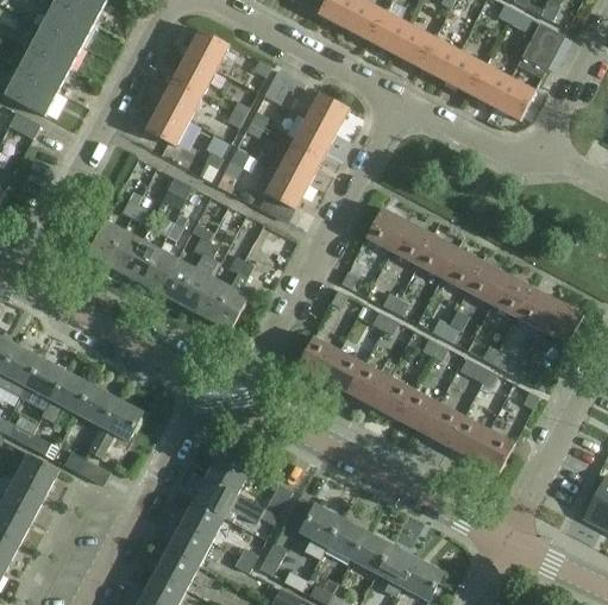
[(54,0),(52,2),(93,24),(102,6),(105,2),(100,0),(54,0)]
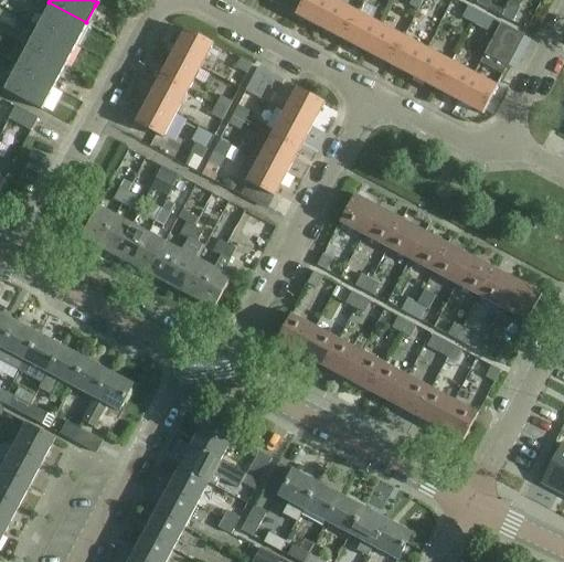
[(273,0),(289,9),(294,0),(273,0)]
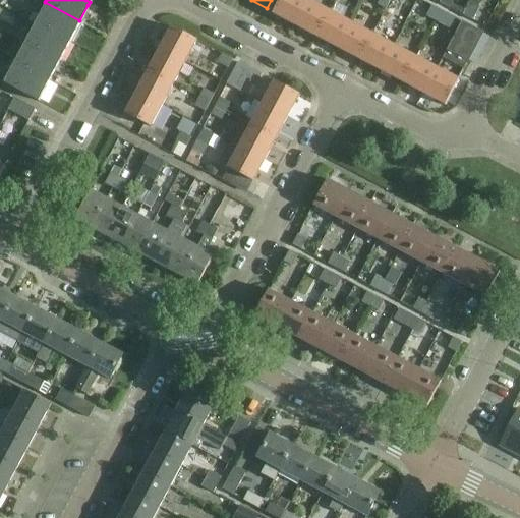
[(277,0),(272,11),(293,22),(294,22),(306,0),(277,0)]
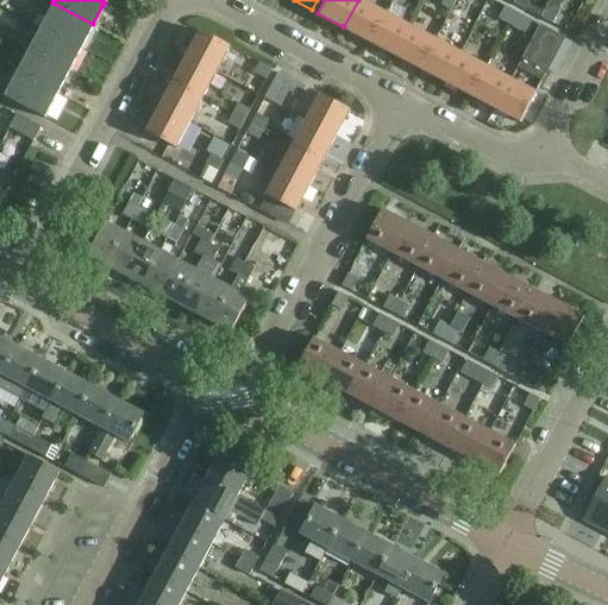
[(368,39),(383,11),(364,0),(358,0),(344,26),(368,39)]
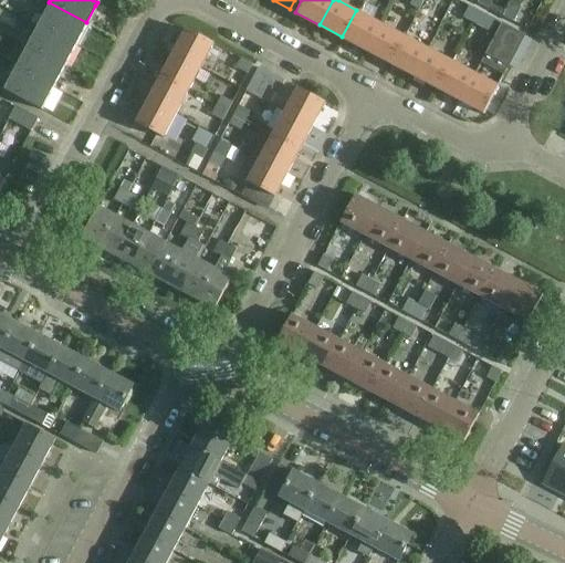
[(512,19),(513,18),(520,6),(509,0),(501,13),(512,19)]
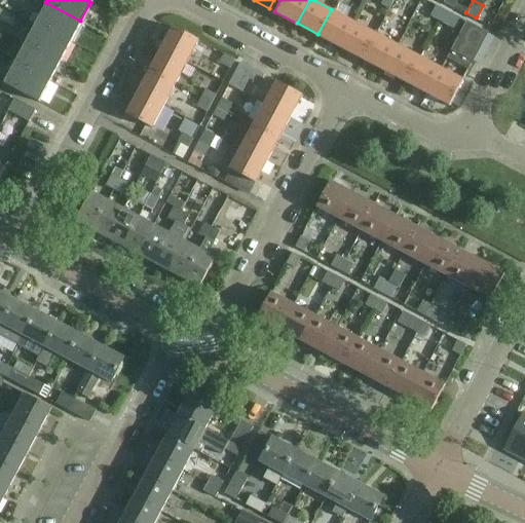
[(45,2),(34,25),(69,43),(80,21),(45,2)]
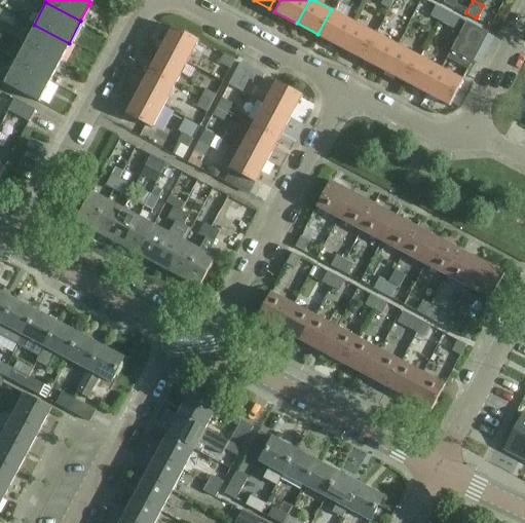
[(456,28),(461,17),(435,3),(428,13),(456,28)]
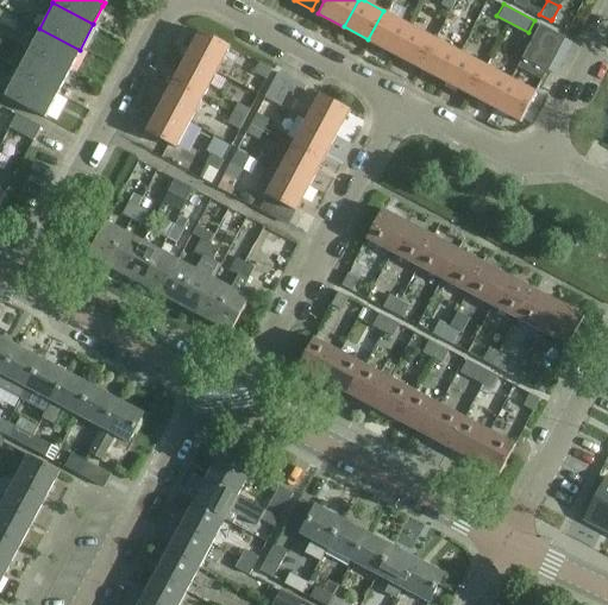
[(383,11),(368,39),(393,52),(408,23),(383,11)]
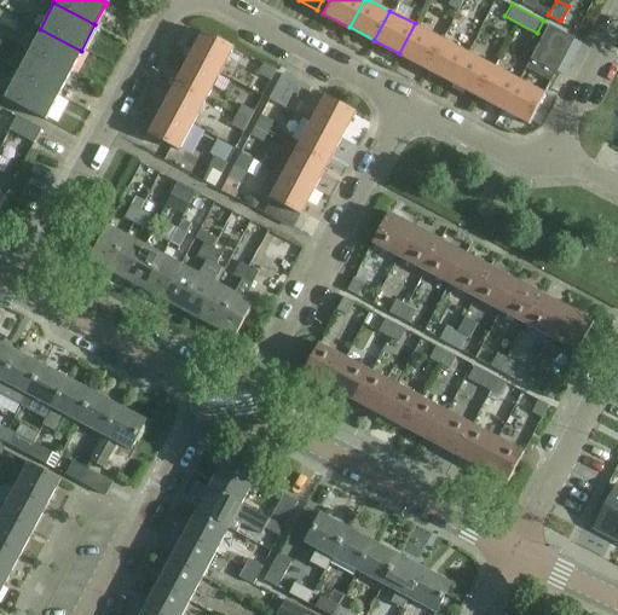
[(415,23),(399,53),(426,67),(442,38),(415,23)]
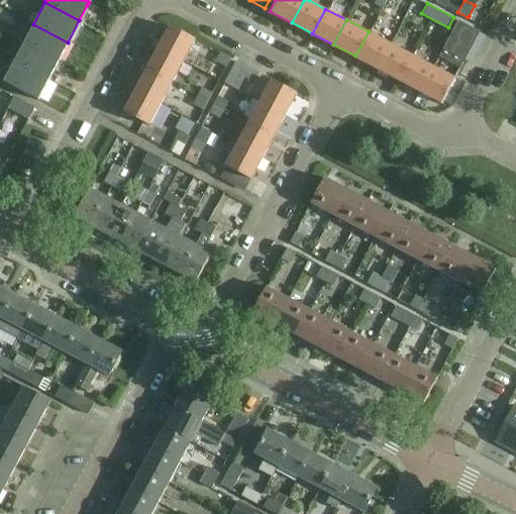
[(463,59),(479,30),(457,19),(438,55),(458,66),(462,59),(463,59)]
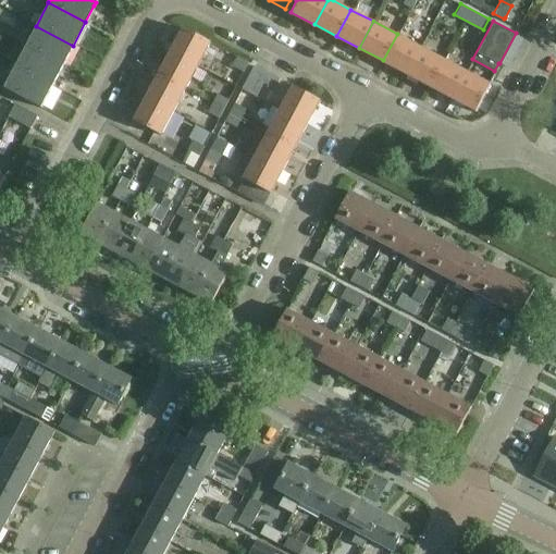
[(35,28),(26,45),(63,64),(73,46),(36,26),(35,28)]
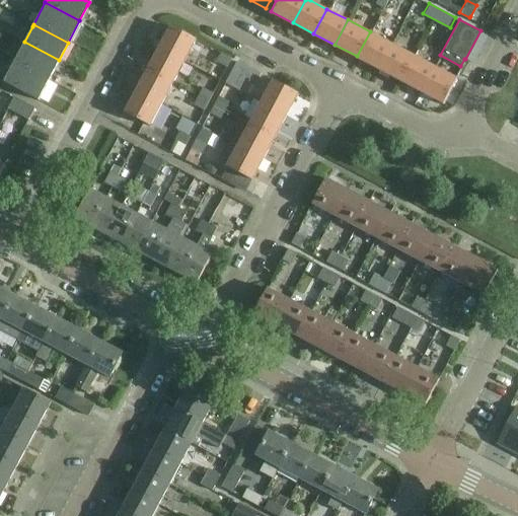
[(157,48),(182,61),(195,38),(169,24),(157,48)]
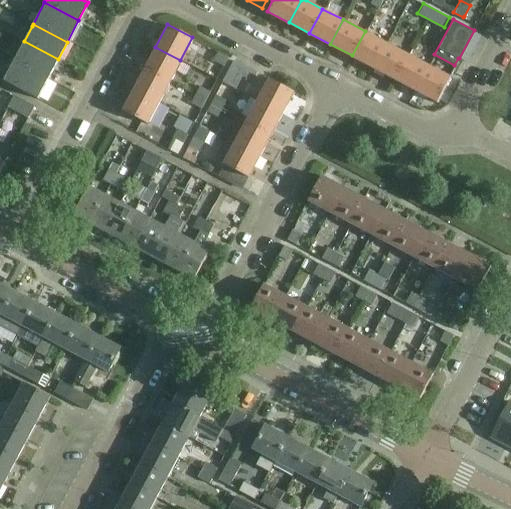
[(365,31),(352,55),(373,67),(386,42),(365,31)]
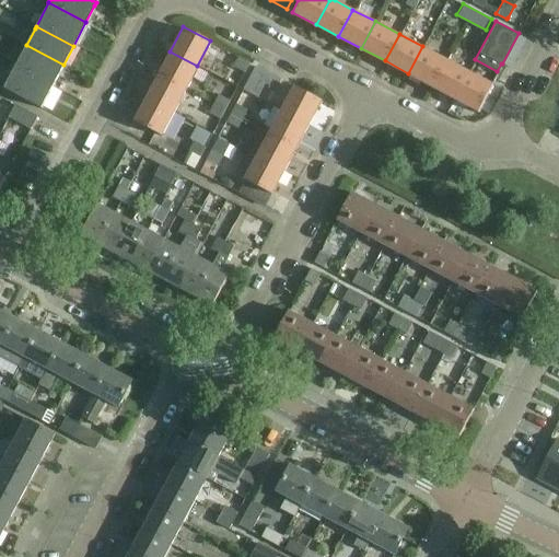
[(24,48),(15,66),(53,85),(62,67),(63,65),(26,45),(24,48)]
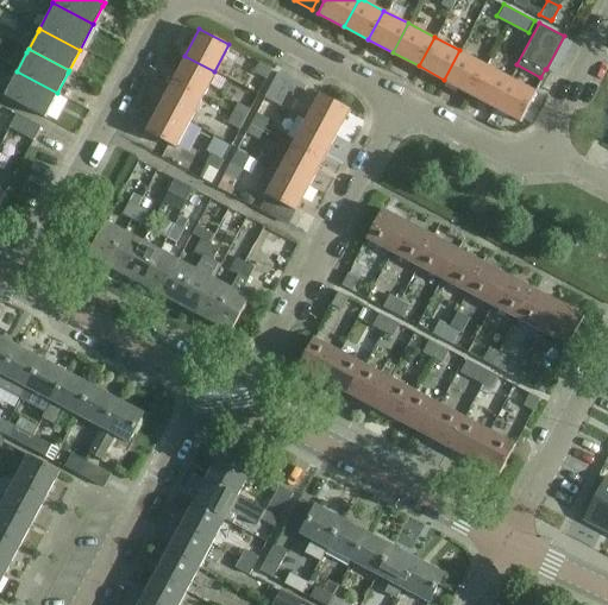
[(459,50),(444,80),(469,93),(484,64),(459,50)]
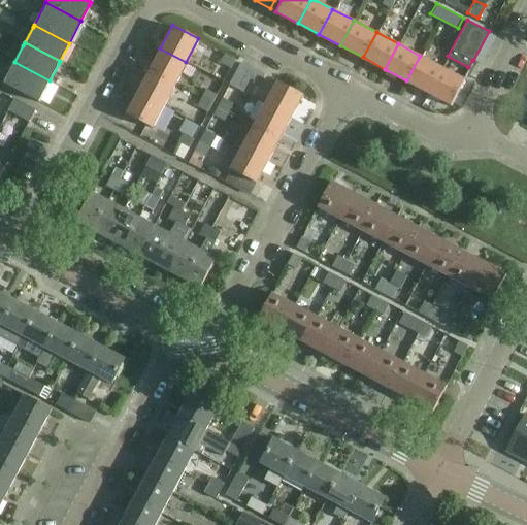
[(160,48),(149,70),(174,84),(175,83),(186,62),(160,48)]
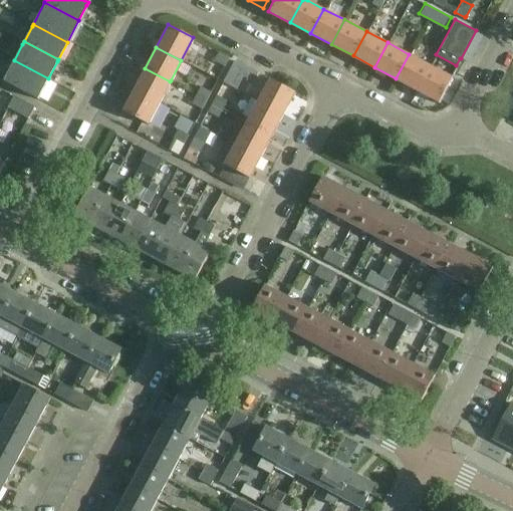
[(224,65),(229,56),(218,50),(213,59),(224,65)]
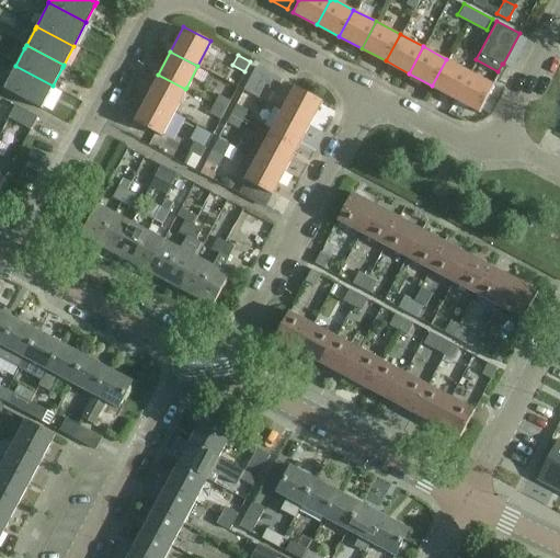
[(455,98),(469,71),(446,59),(432,86),(455,98)]
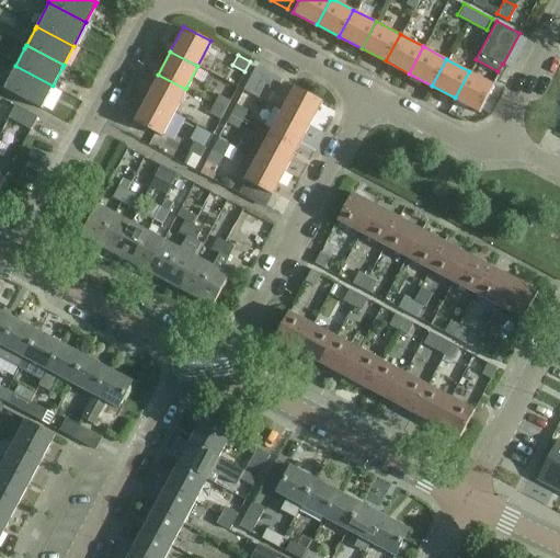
[(276,88),(281,78),(255,65),(242,88),(258,95),(264,81),(276,88)]
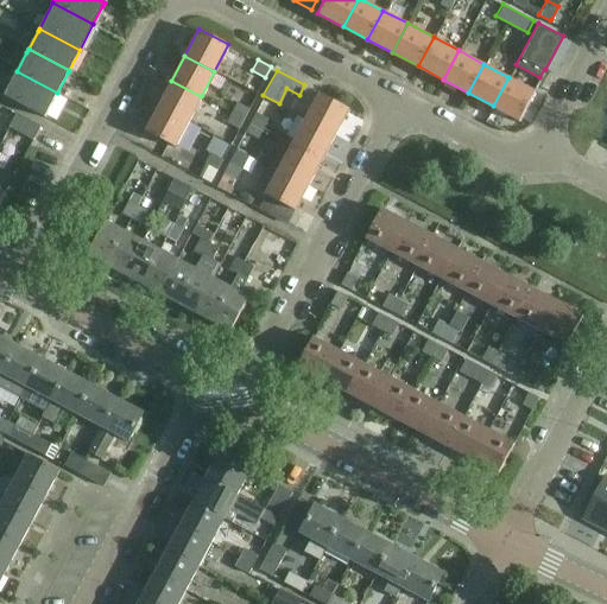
[(16,72),(5,94),(45,115),(56,94),(57,93),(17,71),(16,72)]
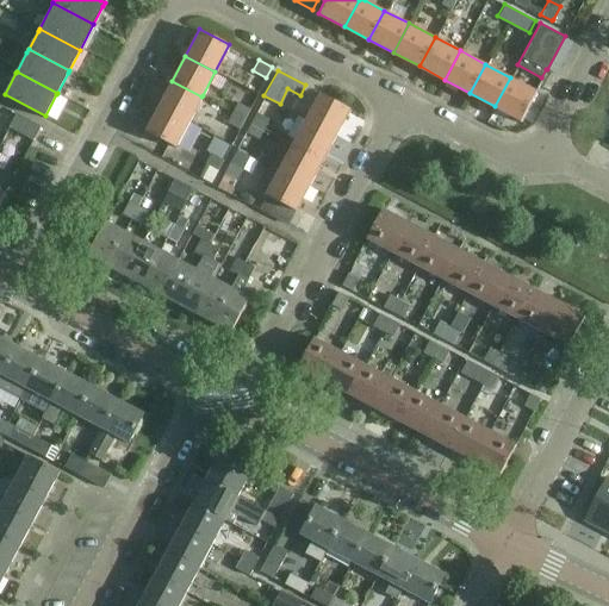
[(510,77),(495,106),(520,120),(535,91),(510,77)]
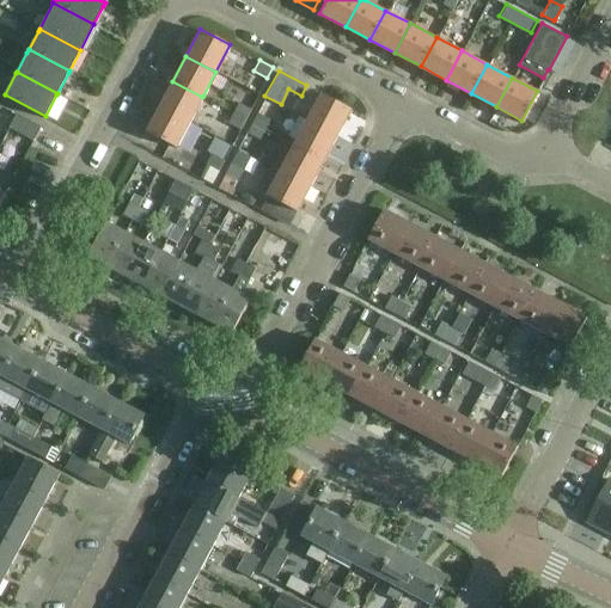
[(171,84),(160,104),(190,120),(201,99),(202,97),(172,81),(171,84)]
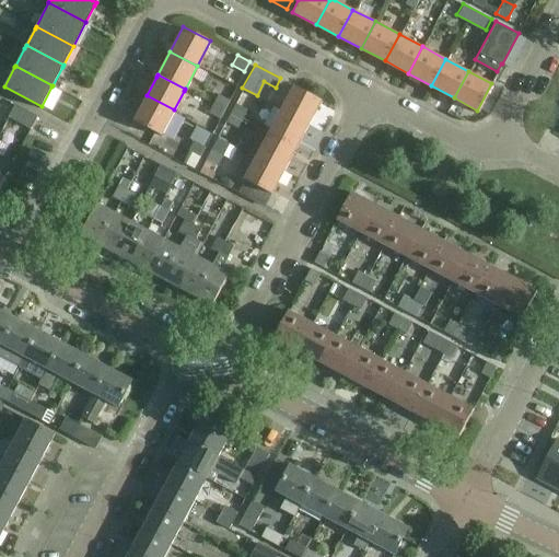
[(294,85),(281,108),(309,123),(319,102),(321,100),(294,85)]
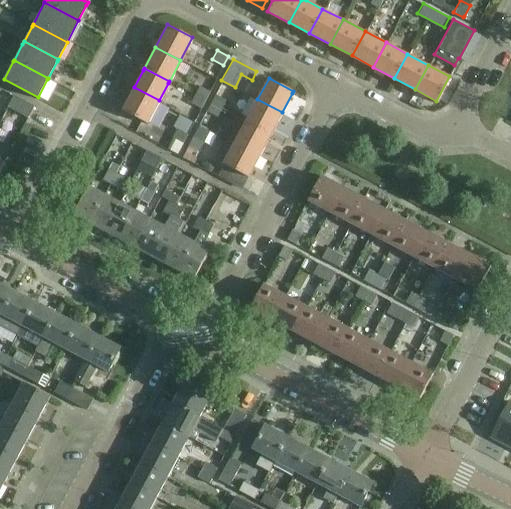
[(201,107),(205,100),(210,90),(199,84),(190,102),(201,107)]
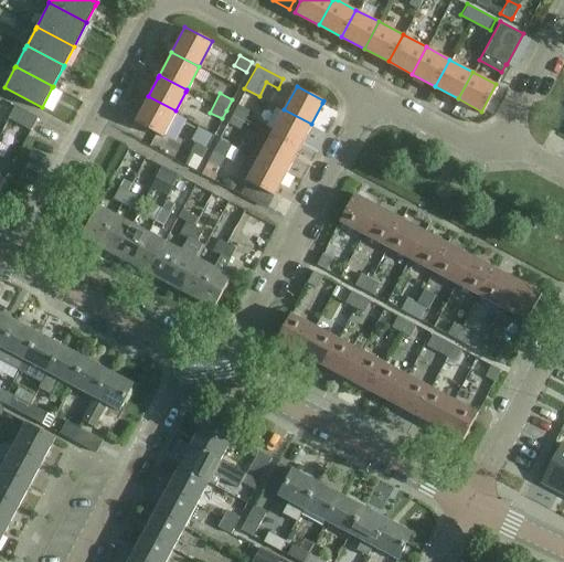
[(162,135),(176,110),(148,96),(135,120),(162,135)]
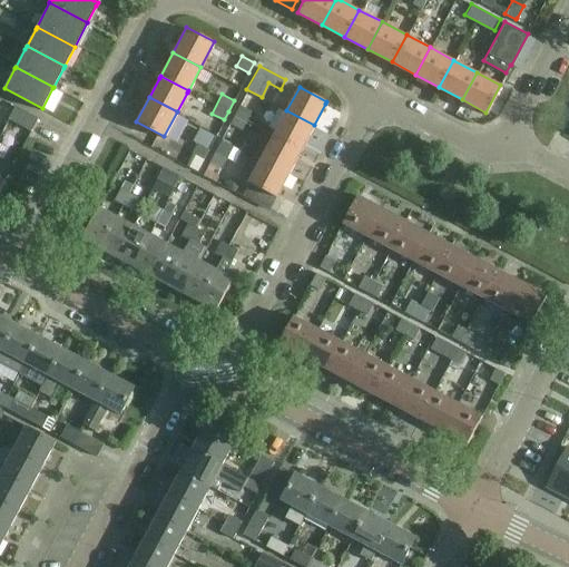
[(242,129),(252,110),(239,104),(229,123),(242,129)]
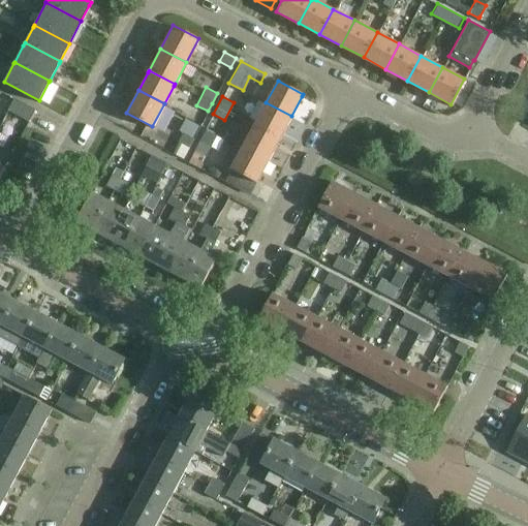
[(28,121),(35,109),(13,97),(7,110),(28,121)]
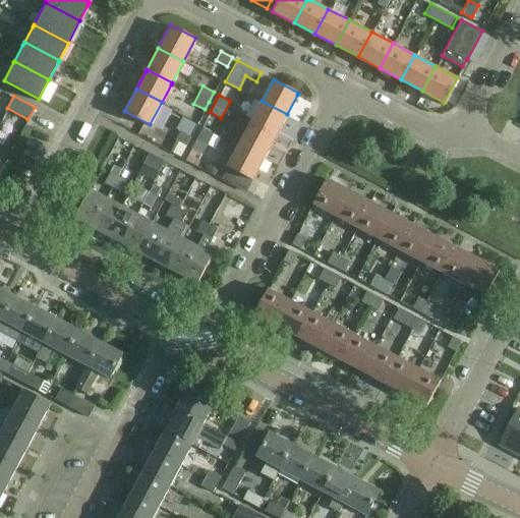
[(262,102),(250,123),(275,136),(286,116),(287,114),(262,101),(262,102)]
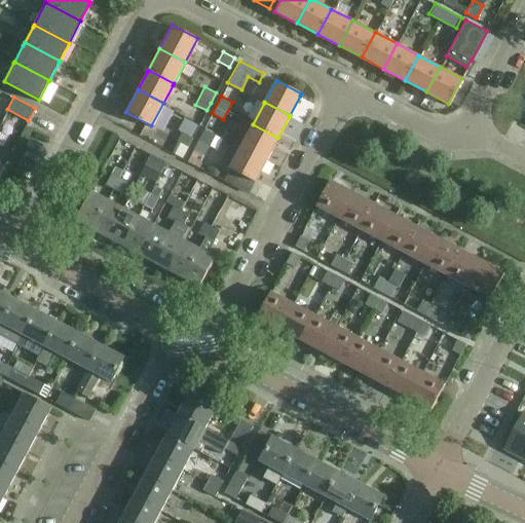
[(251,126),(241,146),(266,159),(276,140),(277,138),(253,124),(251,126)]
